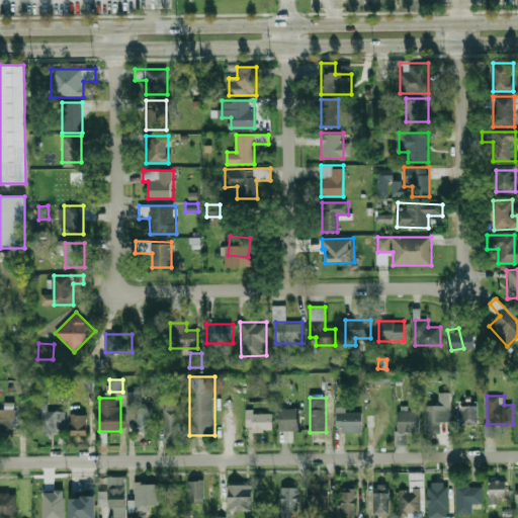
[(38,432),(66,432),(66,412),(48,412),(48,403),(38,403),(38,432)]
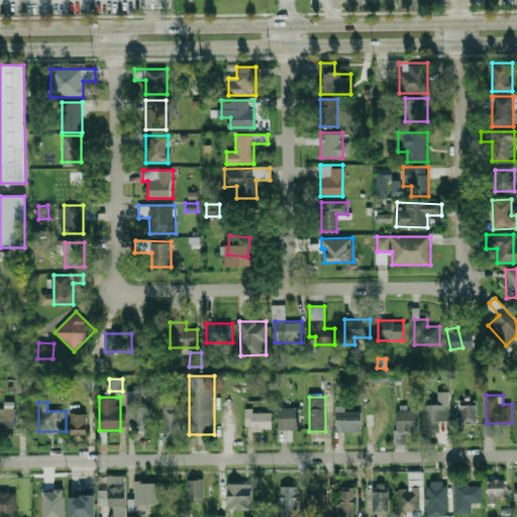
[(180,403),(165,403),(165,436),(180,436),(180,403)]
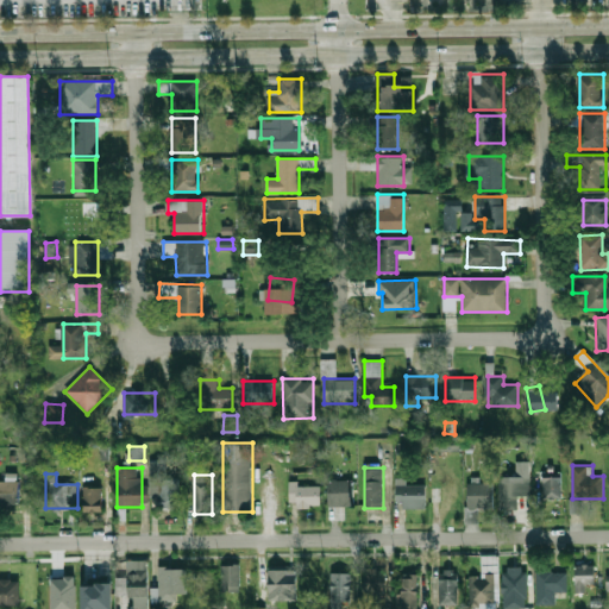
[(437,507),(460,507),(460,477),(437,477),(437,507)]
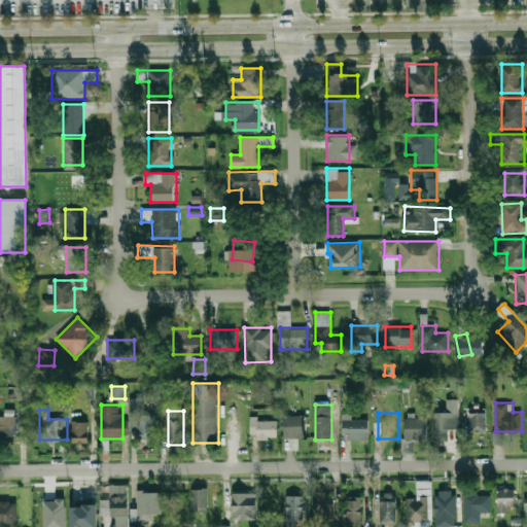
[(487,431),(487,413),(469,413),(469,431),(487,431)]
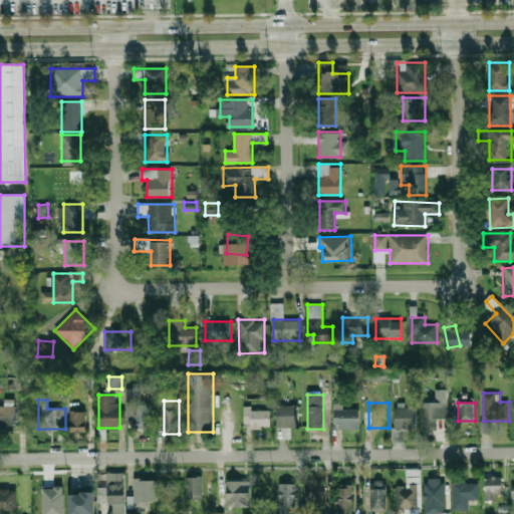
[(151,404),(135,404),(135,428),(151,428),(151,404)]
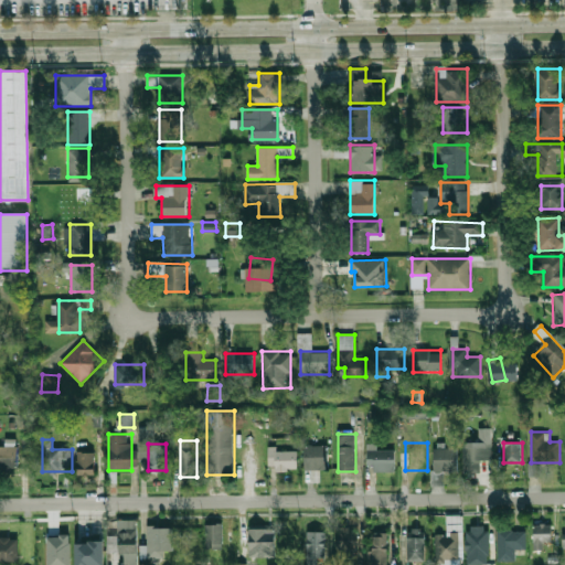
[(377,449),(377,444),(368,444),(368,471),(395,471),(395,449),(377,449)]
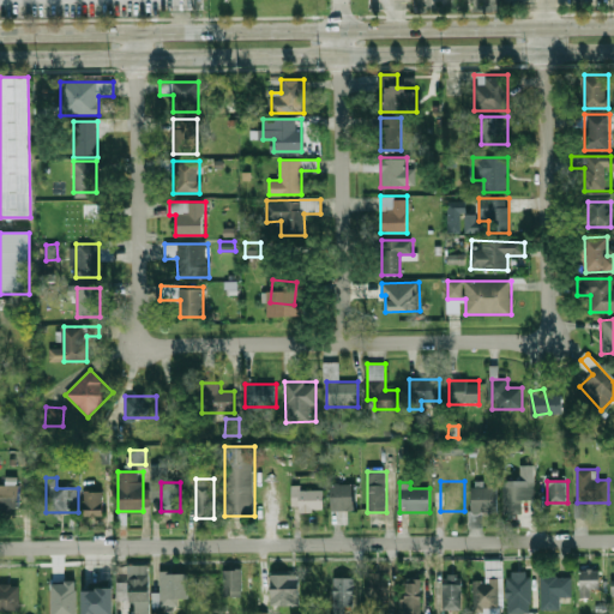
[(357,483),(330,483),(330,510),(357,510),(357,483)]
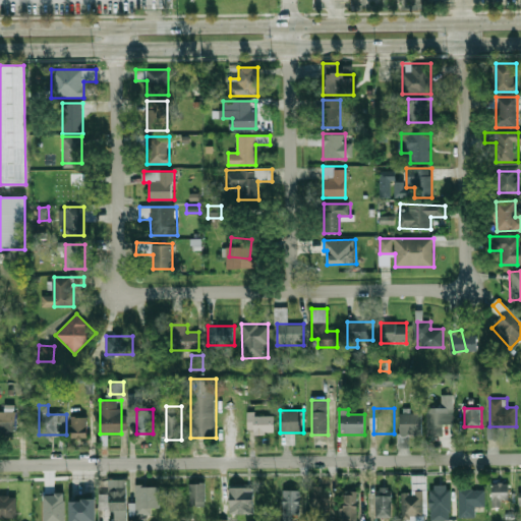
[(445,436),(445,410),(427,410),(427,436),(445,436)]
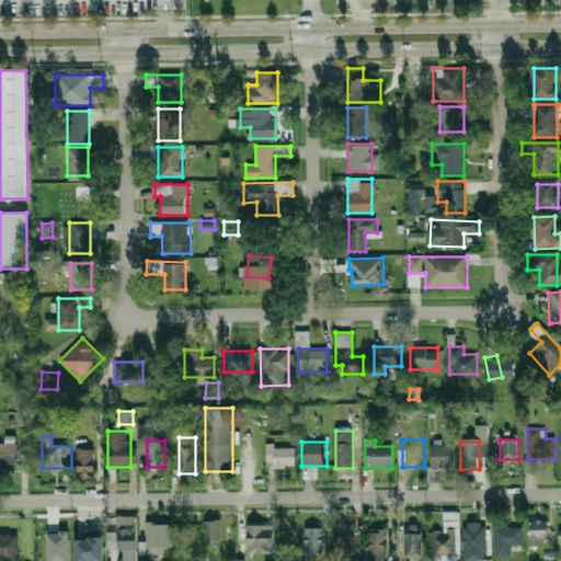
[(0,444),(0,466),(19,466),(19,444),(0,444)]
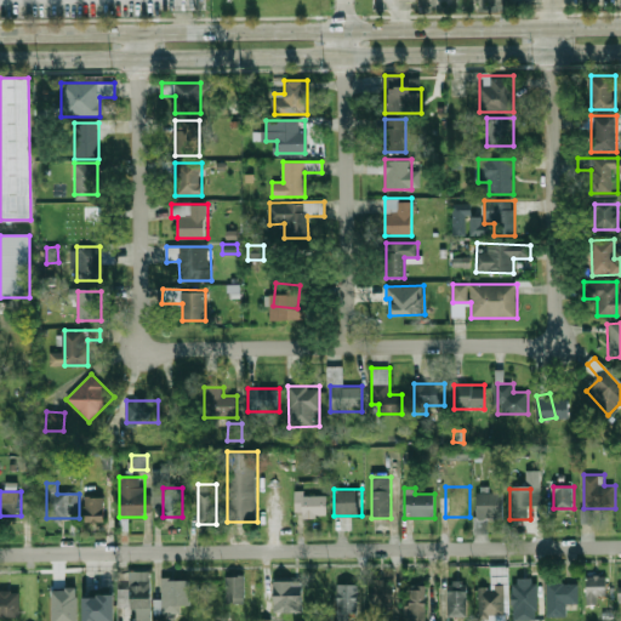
[(502,518),(502,491),(477,491),(477,518),(502,518)]
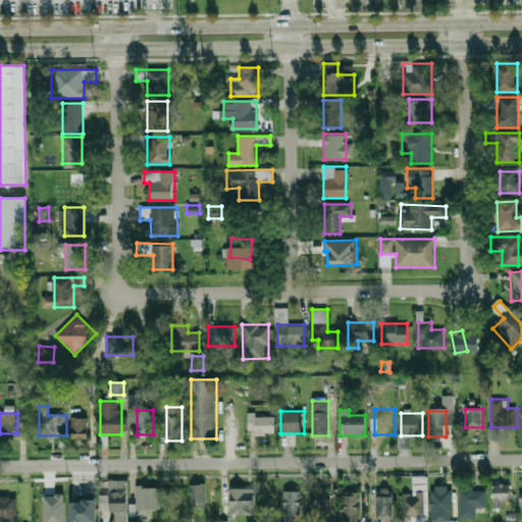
[(275,433),(275,414),(248,414),(248,433),(275,433)]
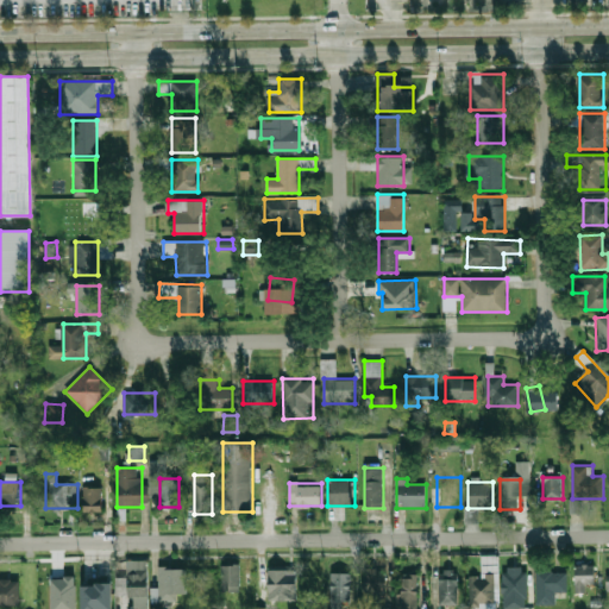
[(102,488),(83,488),(83,513),(102,513),(102,488)]
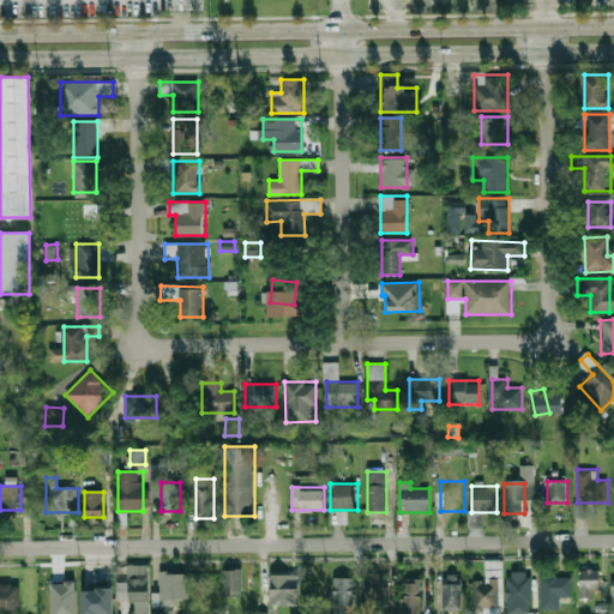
[(587,504),(573,504),(575,518),(587,517),(587,504)]
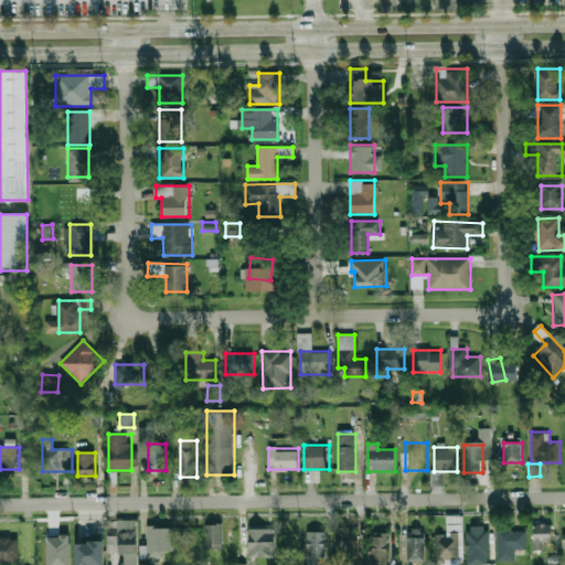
[(435,535),(435,564),(460,564),(460,516),(447,516),(447,535),(435,535)]
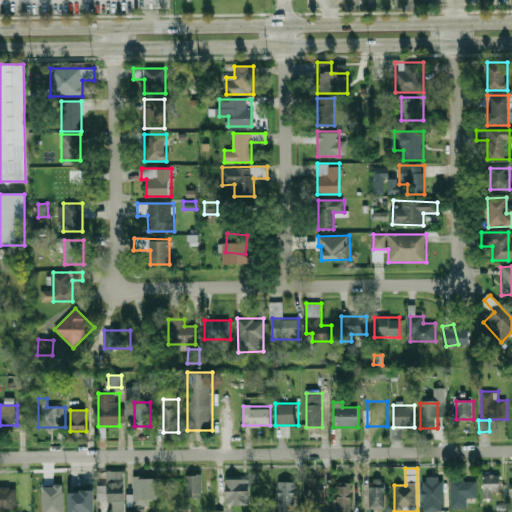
[(500,474),(484,474),(484,497),(500,497),(500,474)]
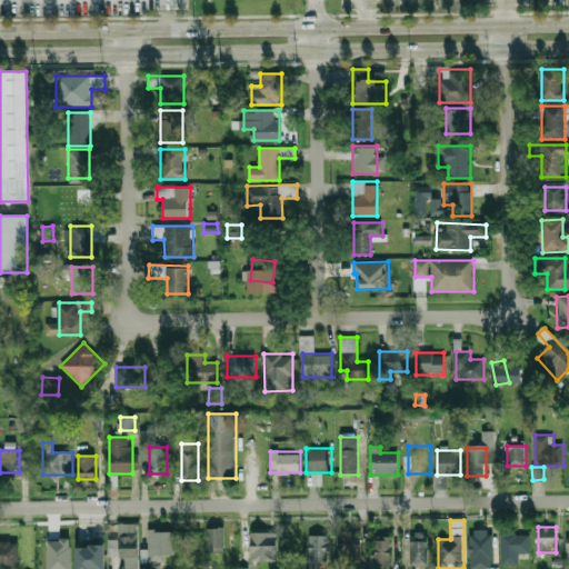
[(207,553),(225,553),(225,528),(207,528),(207,553)]
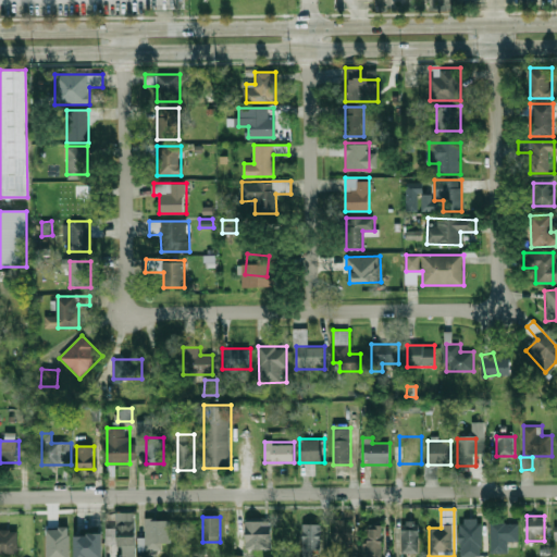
[(170,519),(145,519),(145,551),(170,551),(170,519)]
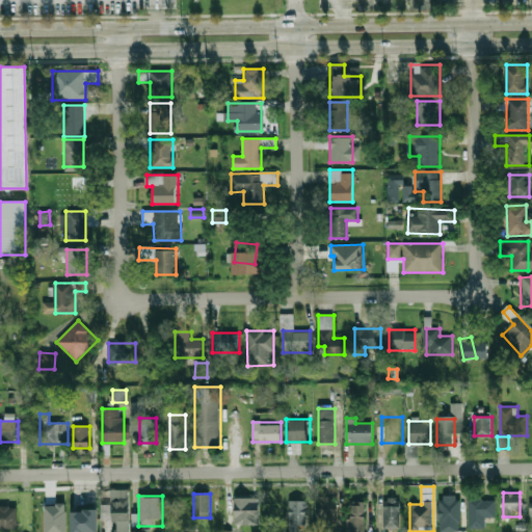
[(441,496),(441,531),(460,531),(460,496),(441,496)]
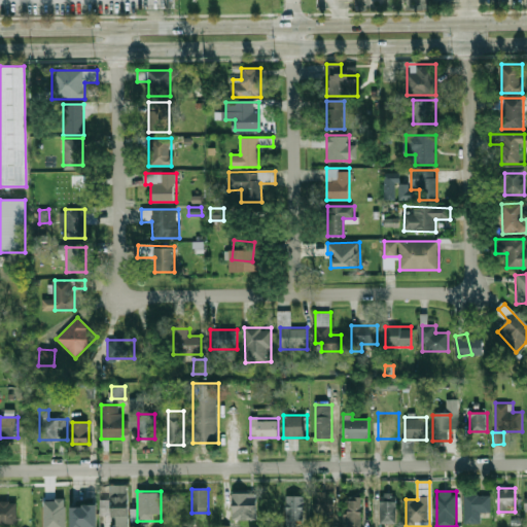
[(110,517),(128,517),(128,492),(110,492),(110,517)]
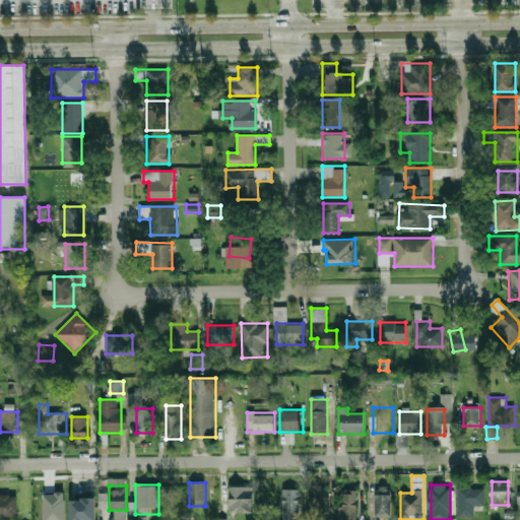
[(313,517),(328,517),(328,485),(313,485),(313,517)]
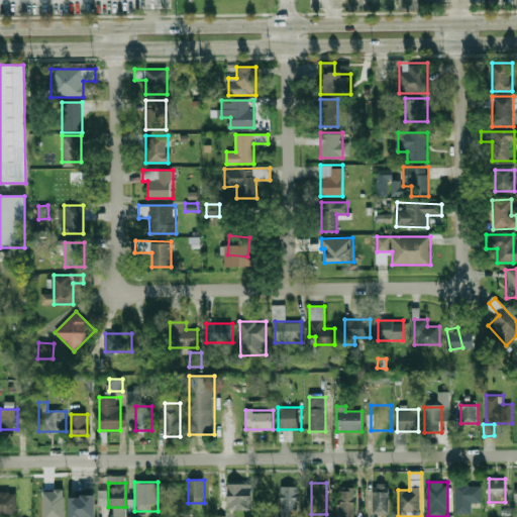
[(227,510),(252,510),(252,484),(227,484),(227,510)]
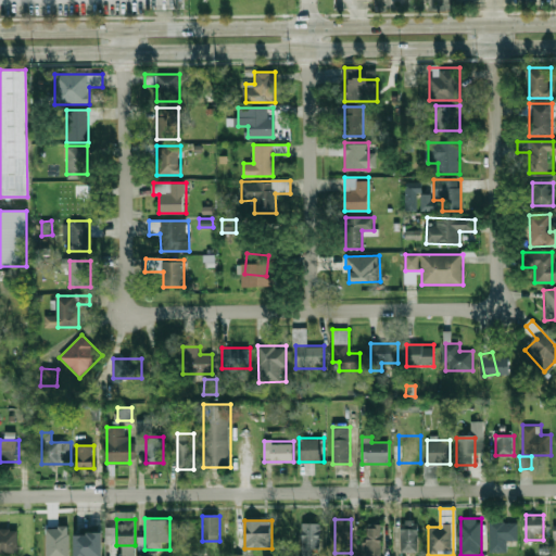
[(418,520),(401,520),(401,553),(418,553),(418,520)]
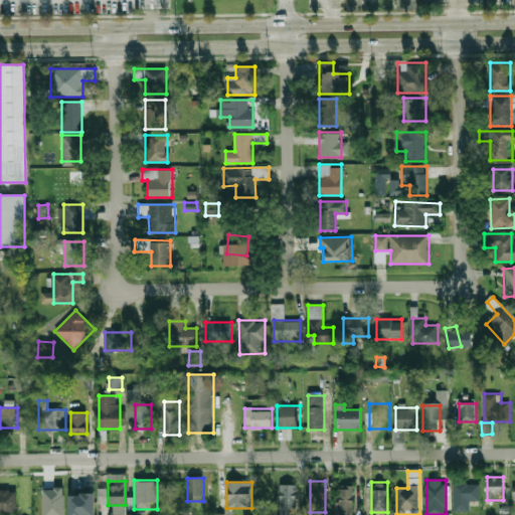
[(280,483),(280,514),(290,514),(290,509),(296,509),(296,483),(280,483)]
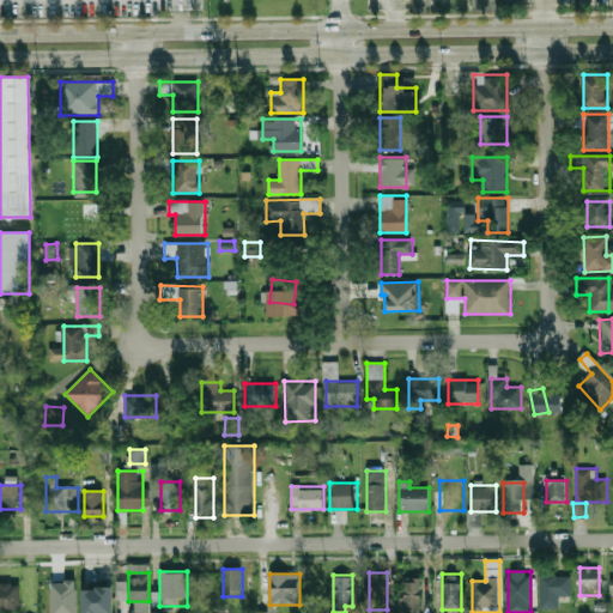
[(572,596),(572,575),(540,575),(540,610),(559,610),(559,596),(572,596)]
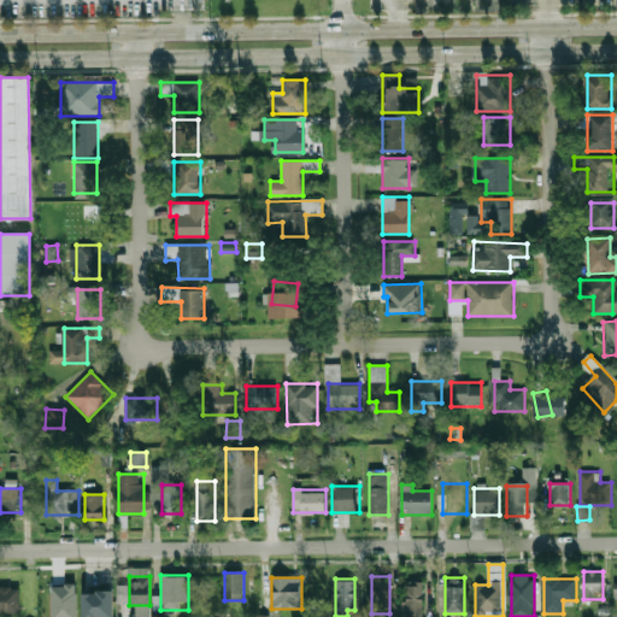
[(423,616),(423,582),(404,582),(404,616),(423,616)]
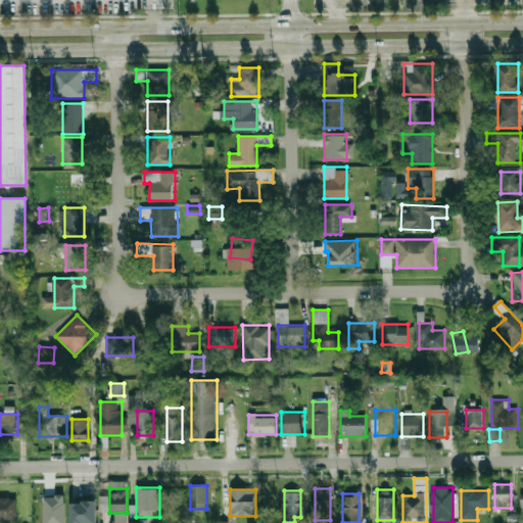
[(41,495),(41,520),(60,520),(60,495),(41,495)]
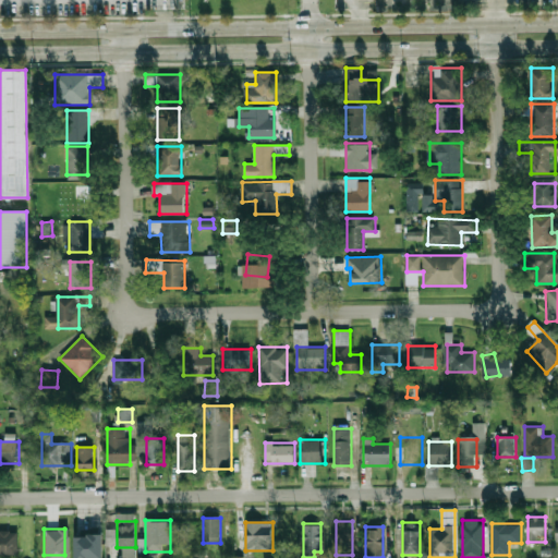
[(0,557),(17,557),(17,532),(0,532),(0,557)]
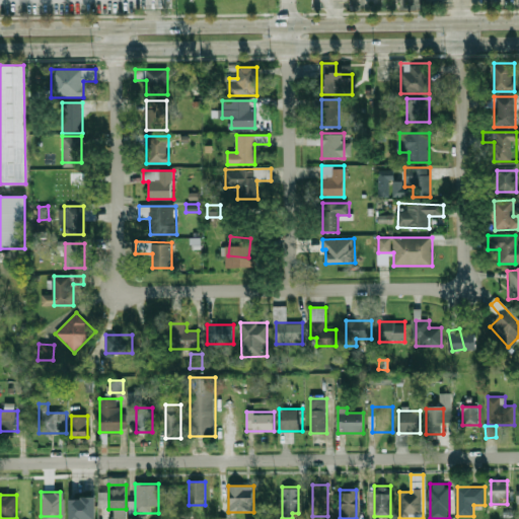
[(70,518),(95,518),(95,497),(70,498),(70,518)]
